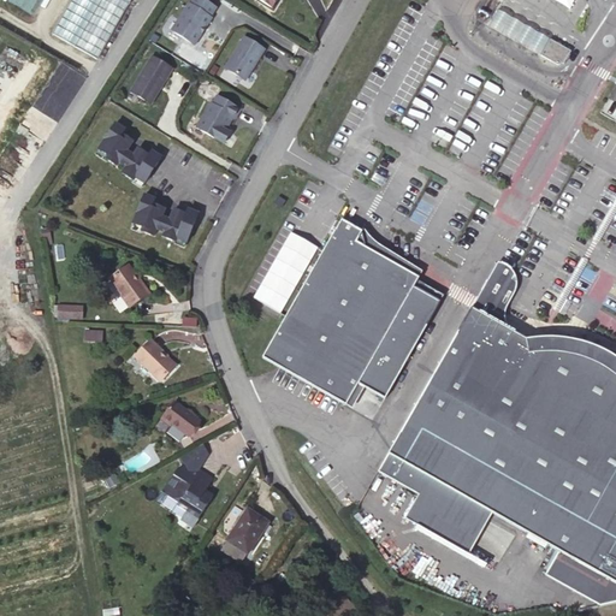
[(70,0),(52,33),(98,59),(129,3),(129,4),(130,0),(70,0)]
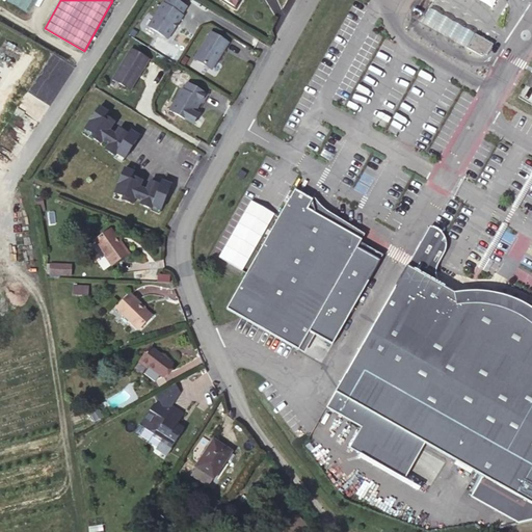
[(181,14),(186,5),(177,0),(164,0),(163,3),(162,2),(148,25),(167,37),(182,15),(181,14)]
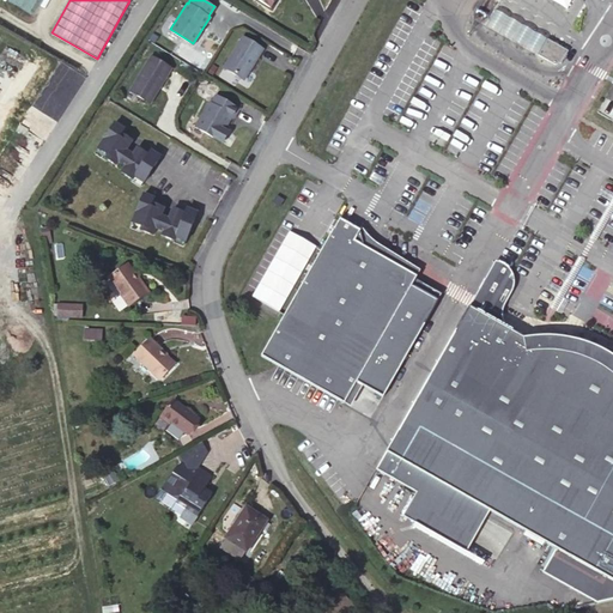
[(259,0),(274,10),(280,0),(259,0)]
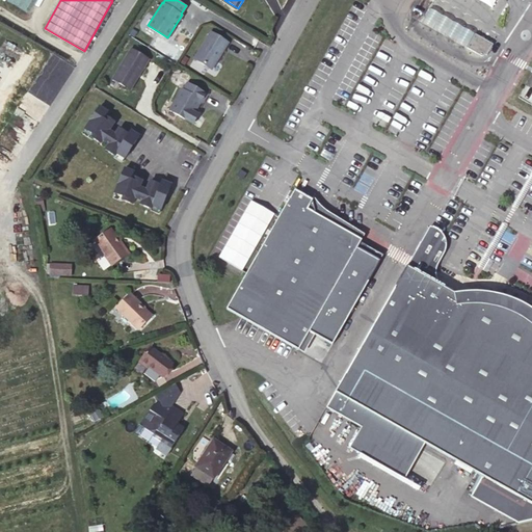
[(419,21),(463,47),(472,33),(427,7),(419,21)]
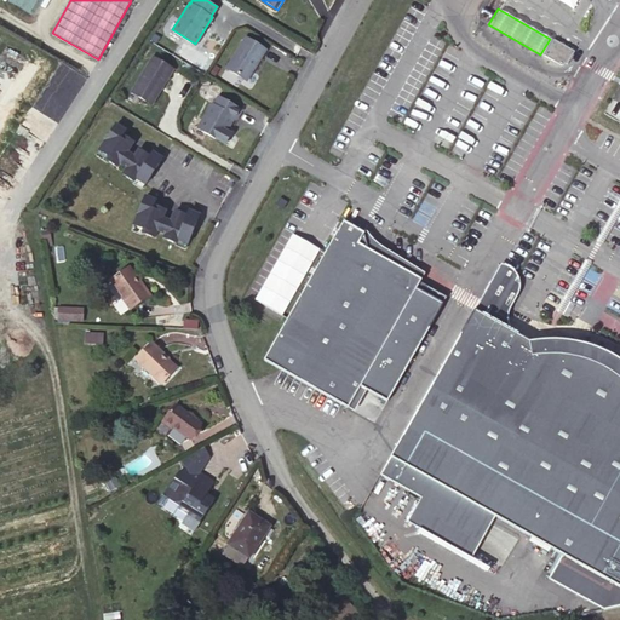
[(245,35),(222,72),(241,84),(250,70),(258,58),(257,58),(264,46),(245,35)]
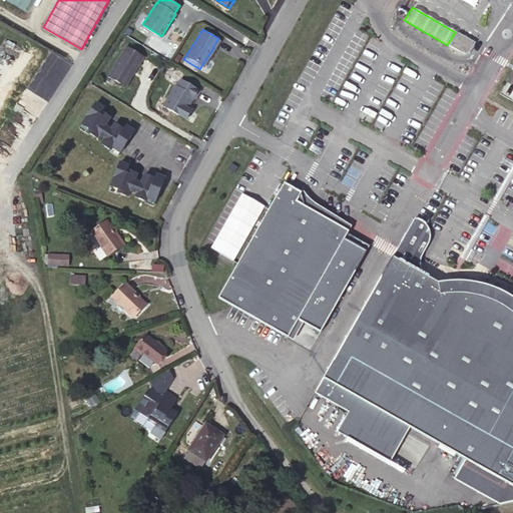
[(447,45),(466,52),(472,42),(455,31),(447,45)]
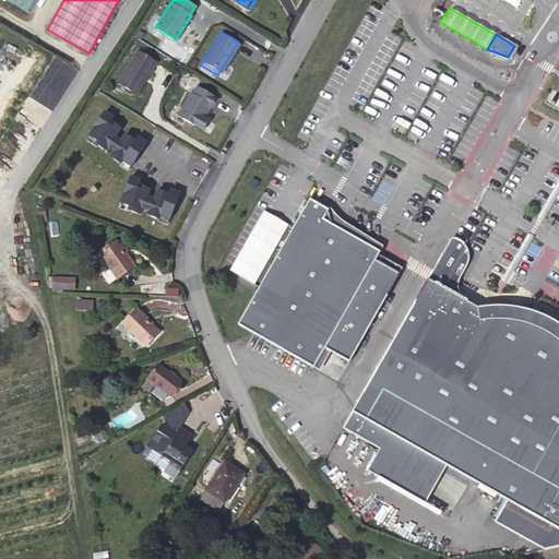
[(137,50),(117,82),(135,93),(155,61),(137,50)]
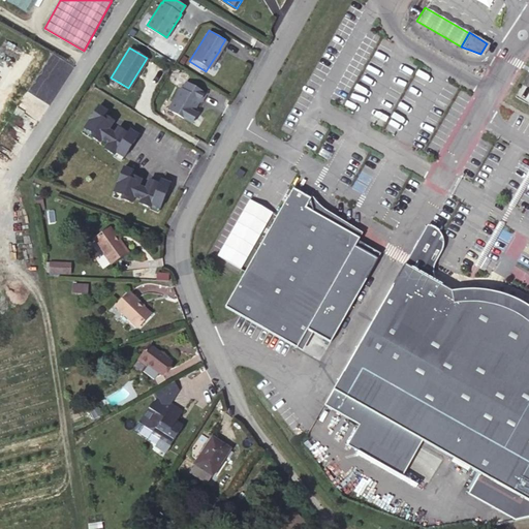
[(206,94),(186,82),(182,88),(181,87),(167,109),(189,122),(193,121),(195,116),(195,112),(193,112),(199,101),(200,102),(206,94)]
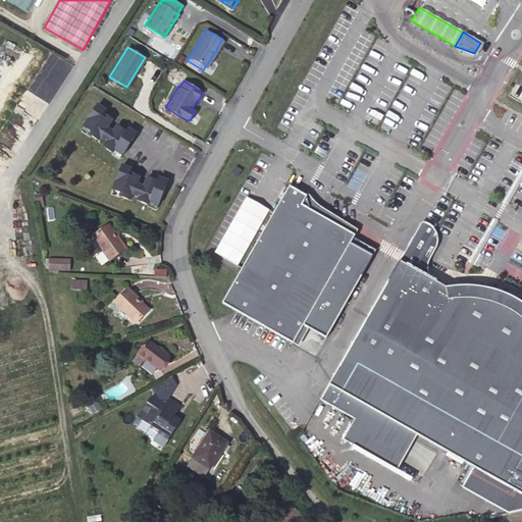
[(97,104),(83,125),(91,131),(89,134),(98,140),(100,137),(105,128),(112,118),(103,113),(105,109),(97,104)]
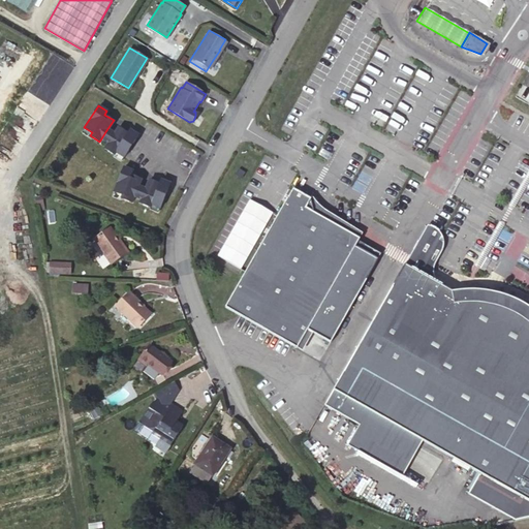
[(81,131),(89,137),(90,135),(92,132),(84,127),(81,131)]
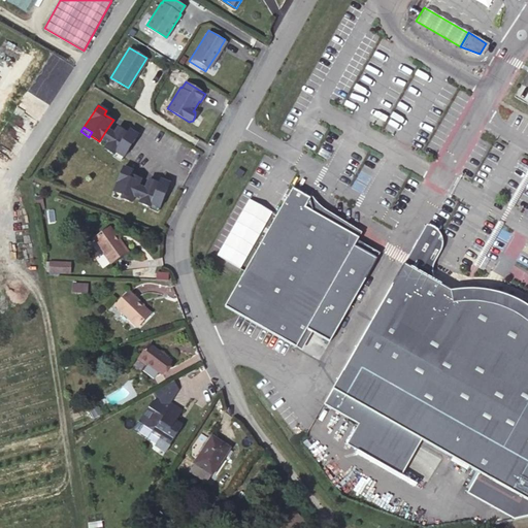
[(123,157),(138,134),(130,129),(127,132),(119,127),(113,134),(111,137),(107,134),(103,139),(108,142),(104,147),(113,154),(116,152),(123,157)]
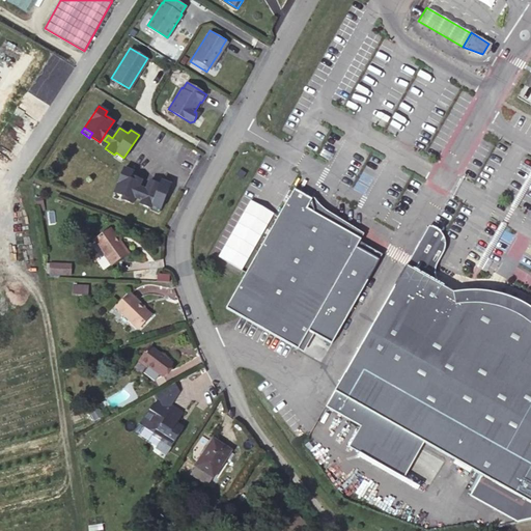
[(114,135),(107,131),(102,139),(104,140),(108,135),(112,138),(114,135)]
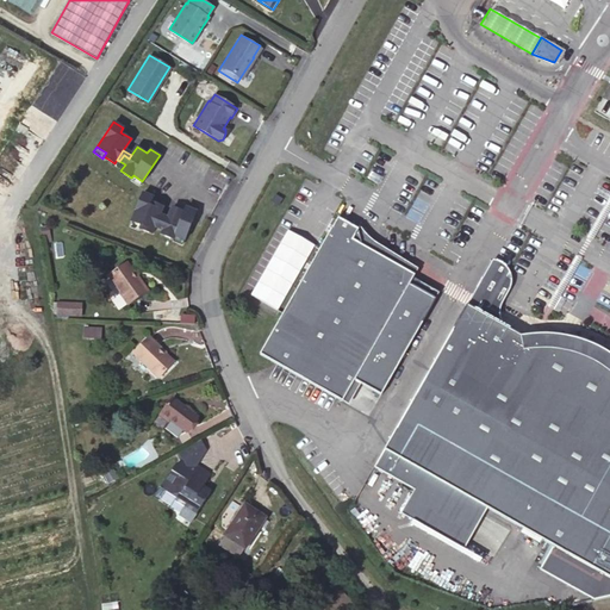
[(131,178),(130,180),(139,186),(142,181),(134,175),(131,178)]
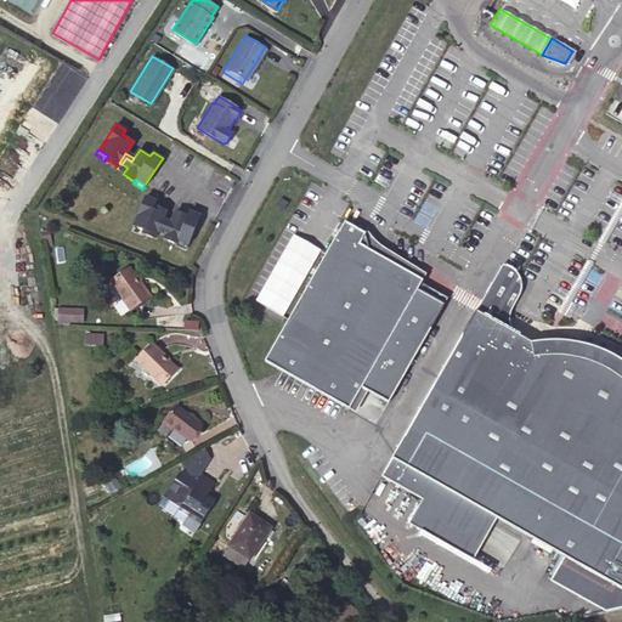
[(145,197),(134,225),(143,230),(142,233),(143,233),(156,238),(157,233),(159,227),(160,224),(165,210),(154,205),(156,201),(145,197)]
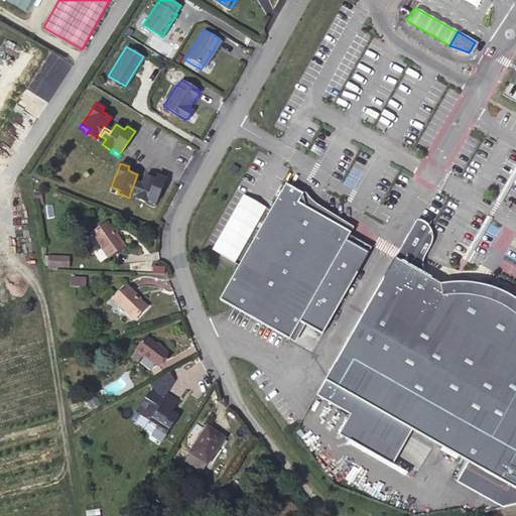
[(154,207),(164,182),(155,179),(153,183),(143,179),(140,187),(139,190),(134,189),(132,195),(137,197),(135,203),(145,207),(146,204),(154,207)]
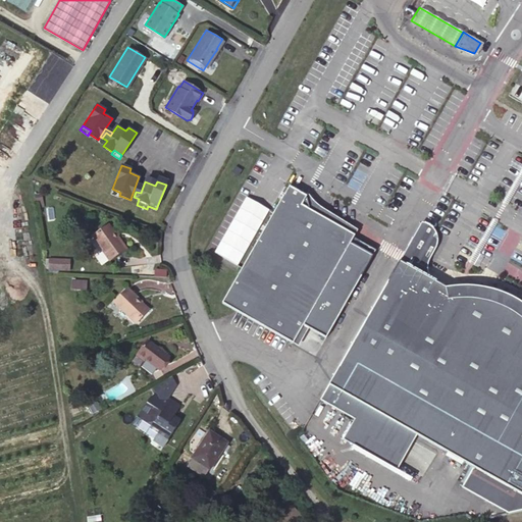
[(354,236),(301,205),(306,196),(289,186),(239,271),(221,302),(292,343),(302,323),(350,241),(354,236)]
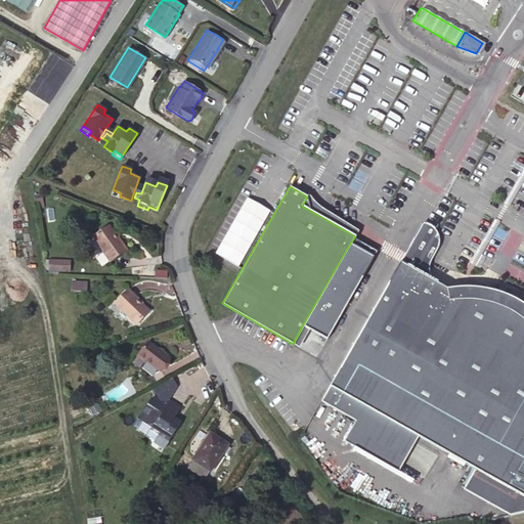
[(142,190),(135,188),(134,191),(132,197),(134,198),(136,192),(141,193),(142,190)]
